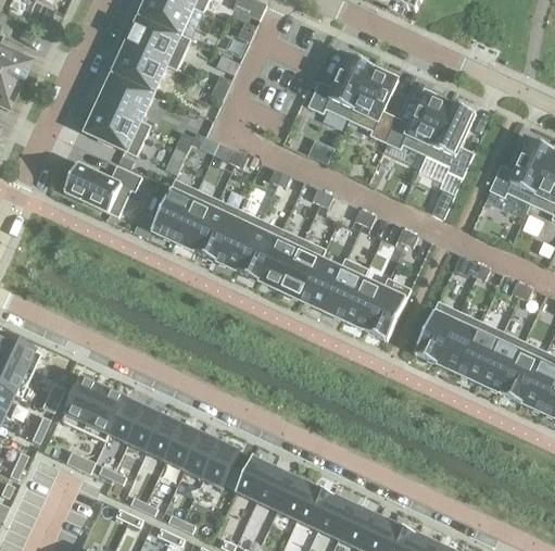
[(5,0),(1,11),(5,13),(45,32),(55,8),(38,0),(5,0)]
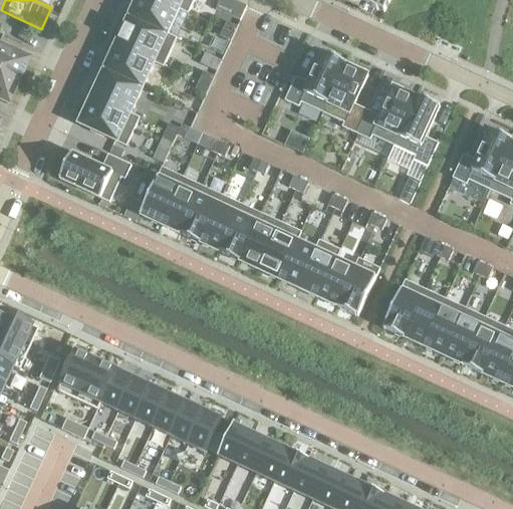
[(168,31),(179,6),(180,5),(169,0),(134,0),(127,14),(167,32),(168,31)]
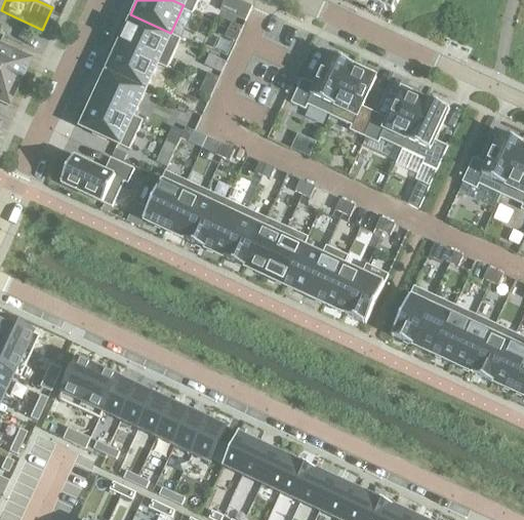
[(172,0),(184,5),(183,6),(192,10),(196,0),(172,0)]
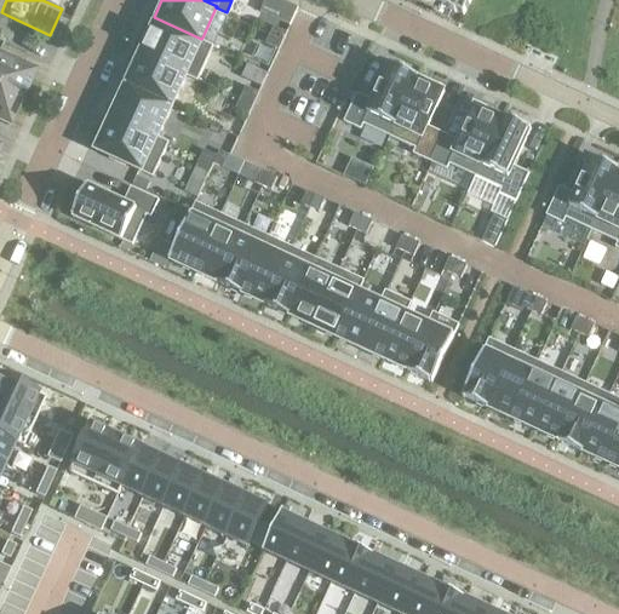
[(263,0),(259,7),(290,21),(297,4),(290,0),(263,0)]
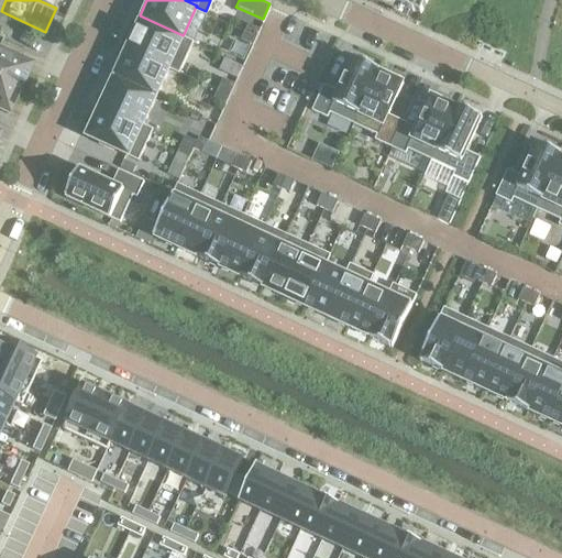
[(395,0),(412,8),(414,7),(420,11),(425,0),(395,0)]
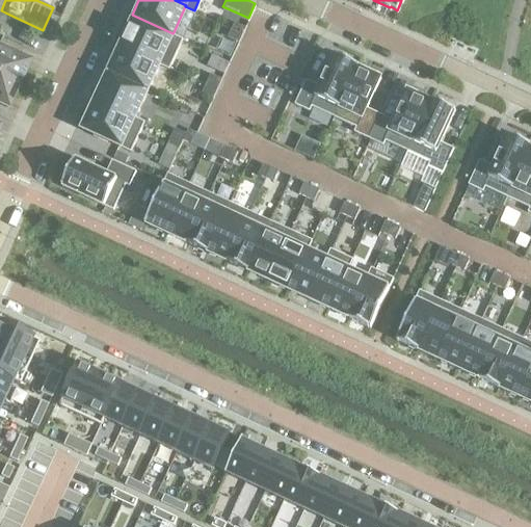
[(182,36),(174,32),(173,33),(132,15),(120,42),(160,60),(159,61),(168,66),(182,36)]
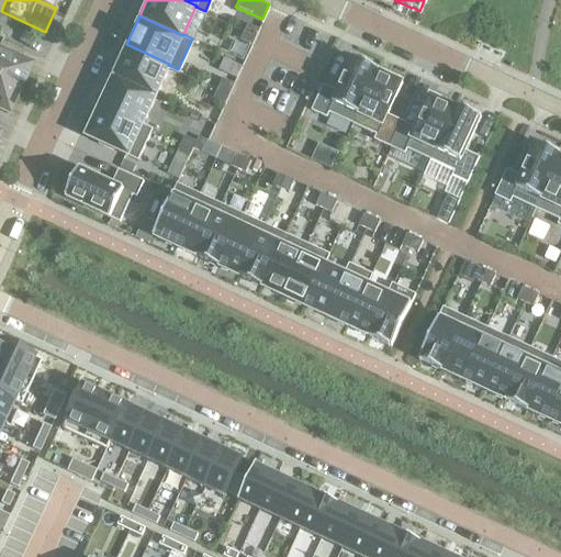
[(259,25),(247,20),(244,28),(256,33),(259,25)]
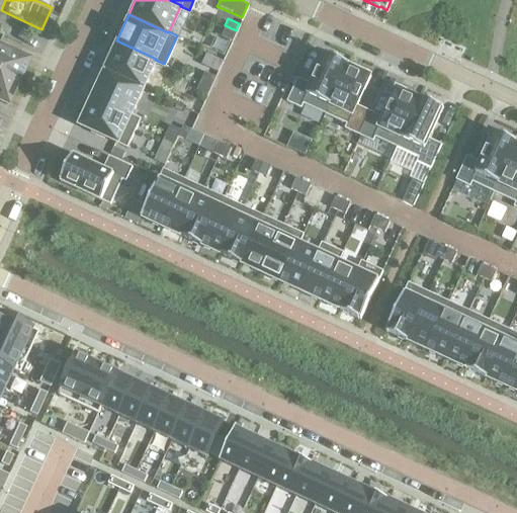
[(0,22),(1,20),(0,20),(0,70),(18,79),(25,64),(23,63),(26,57),(0,44),(0,36),(2,32),(0,31),(0,22)]
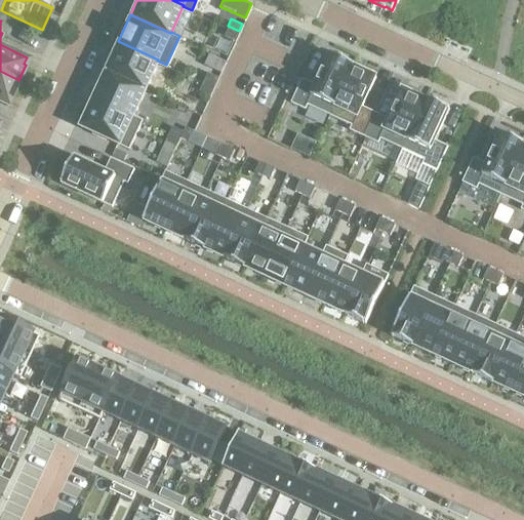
[(235,39),(239,31),(228,26),(224,34),(235,39)]
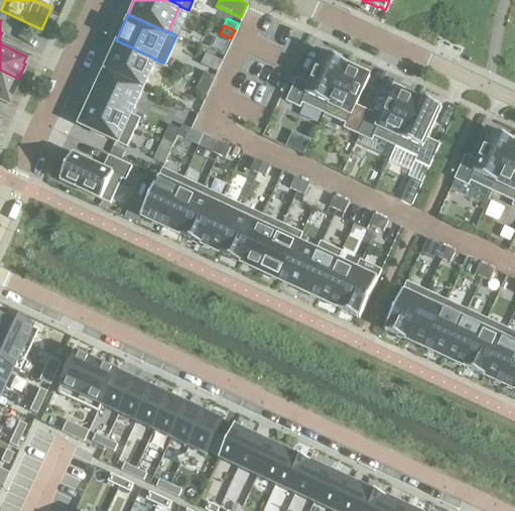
[(143,86),(154,59),(155,58),(116,40),(104,68),(143,86)]
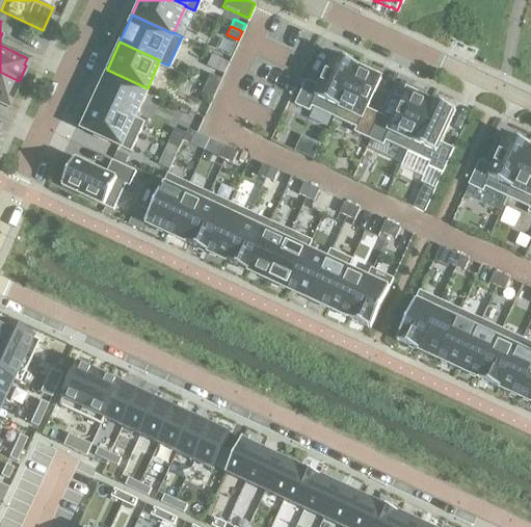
[(215,50),(209,66),(224,71),(230,56),(215,50)]
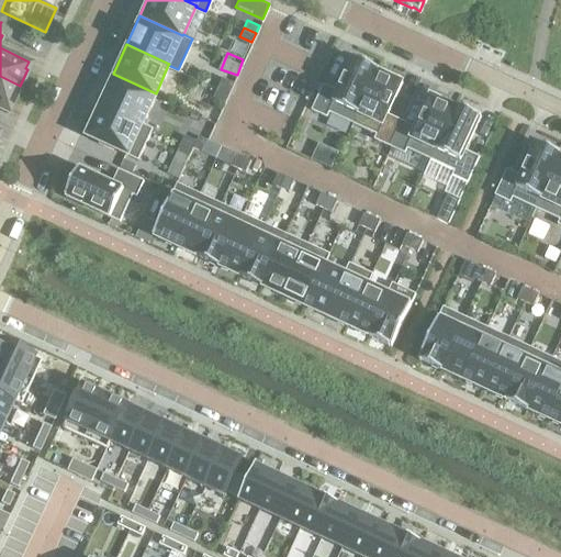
[(377,67),(378,68),(379,66),(352,54),(337,88),(323,81),(311,107),(326,113),(328,109),(352,120),(377,67)]
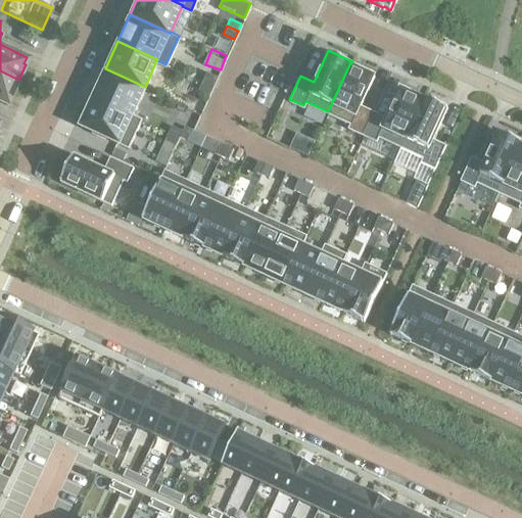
[(362,67),(351,63),(350,62),(328,111),(349,122),(347,126),(362,133),(373,109),(360,103),(374,74),(371,73),(372,69),(363,65),(362,67)]
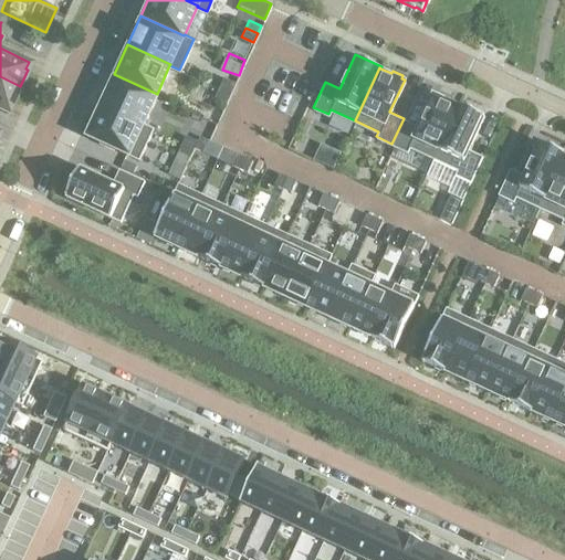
[(144,122),(157,94),(114,74),(100,103),(143,123),(144,122)]
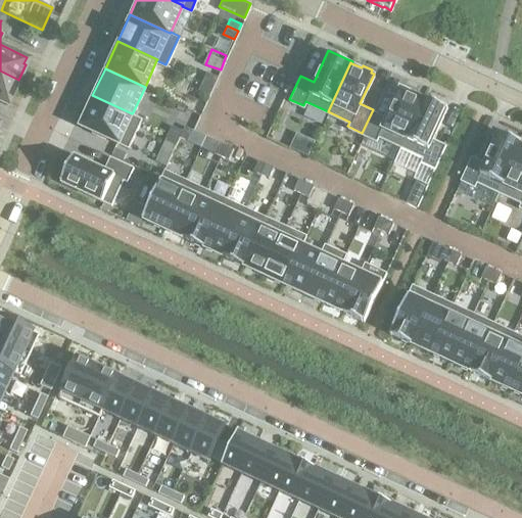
[(218,75),(206,69),(202,79),(214,84),(218,75)]
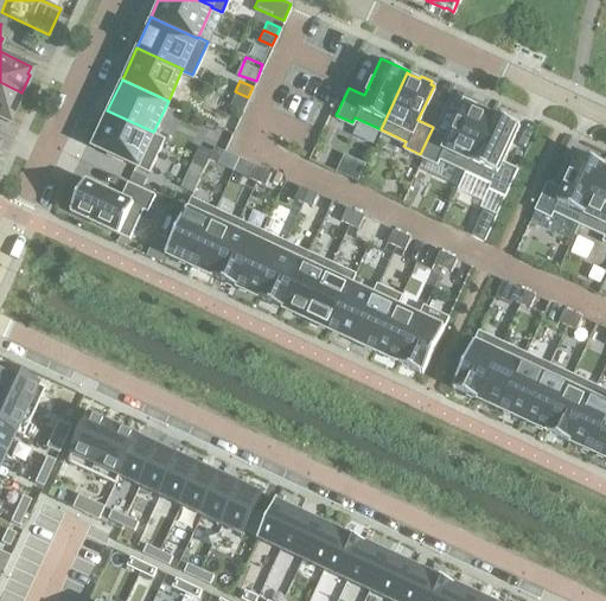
[(13,112),(21,93),(0,82),(0,114),(7,117),(11,110),(13,112)]
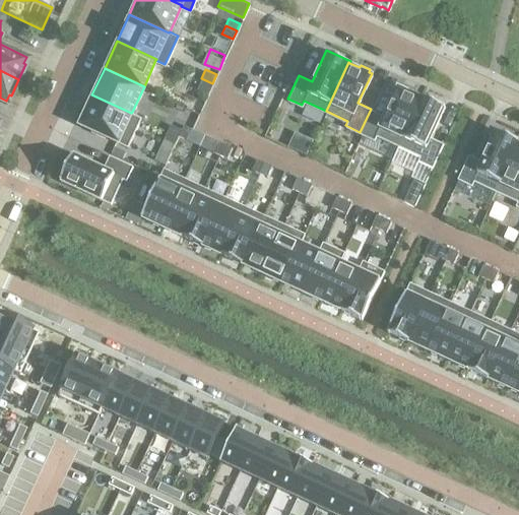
[(208,92),(212,83),(201,78),(197,87),(208,92)]
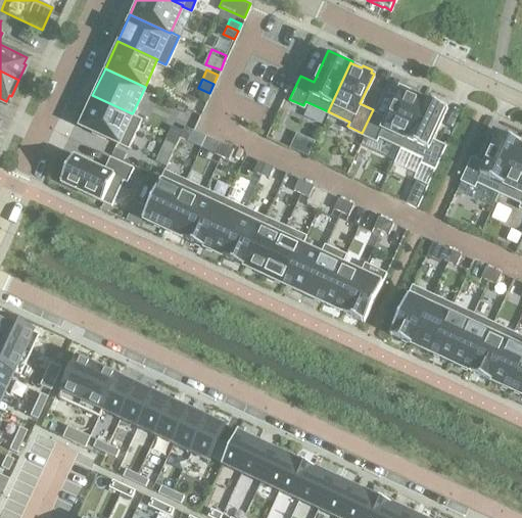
[(423,96),(422,96),(412,91),(413,89),(404,84),(402,87),(399,85),(386,115),(373,109),(362,133),(376,139),(378,135),(400,145),(423,96)]
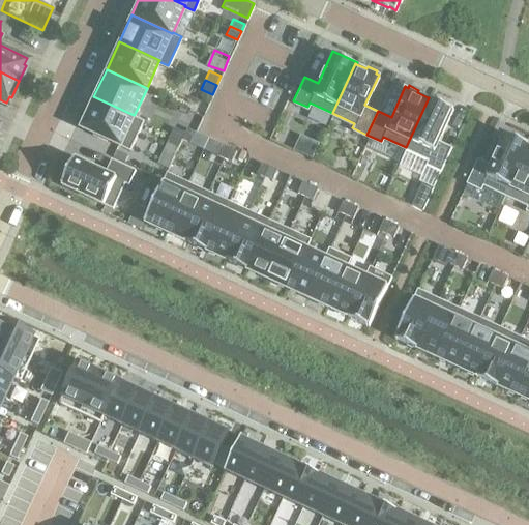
[(449,105),(450,103),(433,95),(432,97),(429,95),(428,97),(429,97),(406,147),(428,157),(425,162),(440,169),(451,145),(438,139),(453,107),(449,105)]
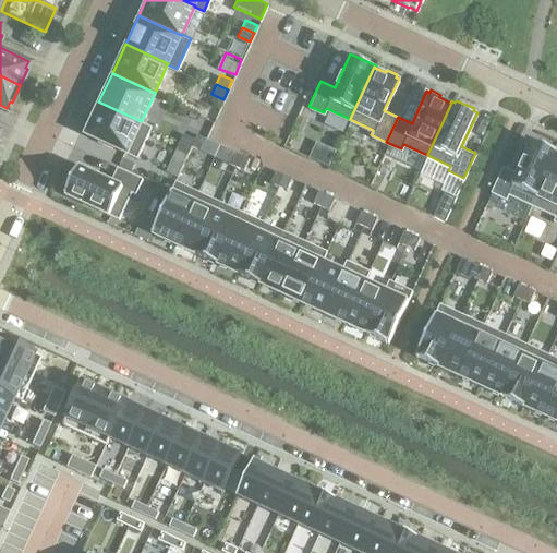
[(150,124),(142,120),(141,121),(98,101),(85,132),(136,156),(150,124)]
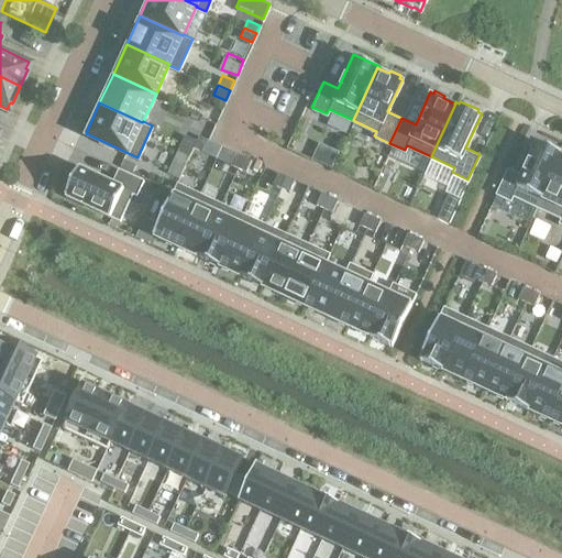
[(194,145),(197,138),(185,132),(180,140),(193,145),(194,145)]
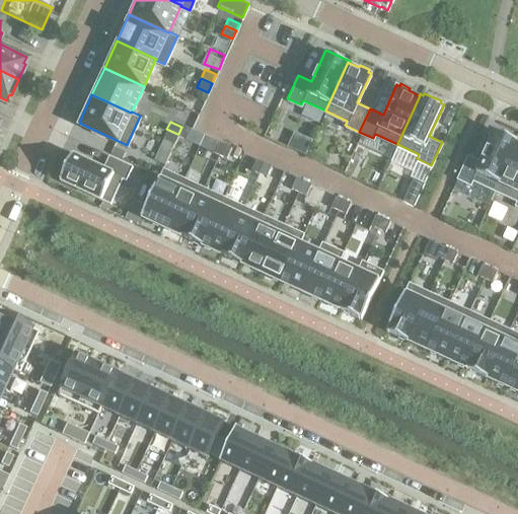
[(183,123),(181,127),(178,134),(186,137),(191,126),(183,123)]
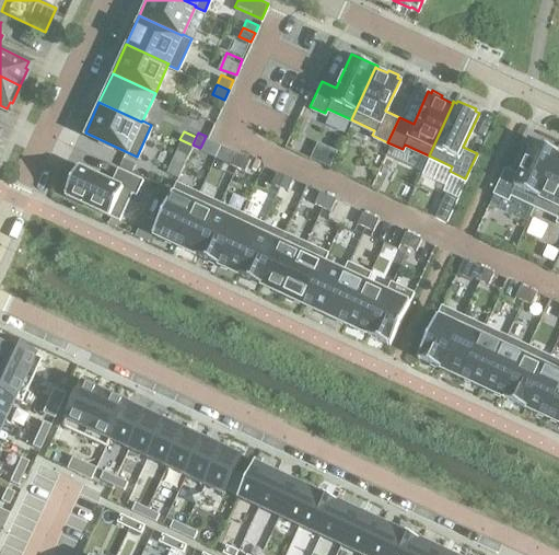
[(558,151),(558,152),(558,151),(558,149),(556,149),(557,147),(538,138),(538,140),(534,138),(519,172),(504,165),(492,191),(508,198),(510,193),(534,204),(558,151)]
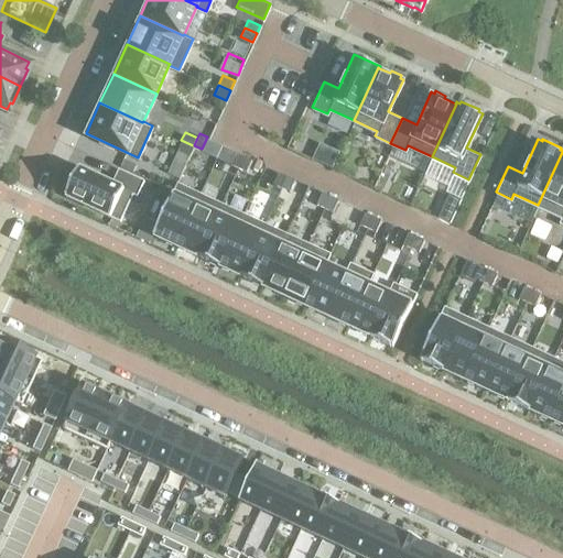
[(190,154),(193,145),(181,140),(177,149),(190,154)]
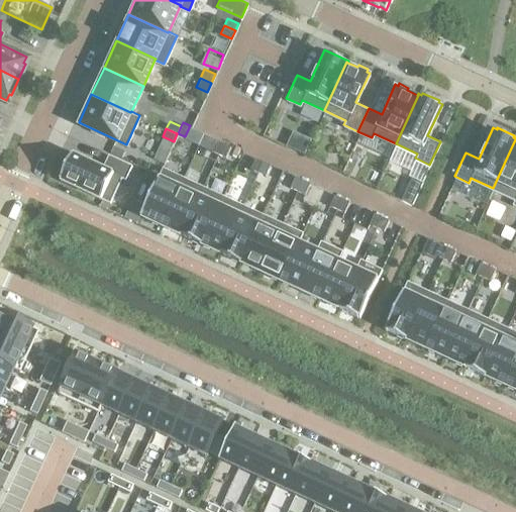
[(289,139),(306,146),(310,135),(294,129),(289,139)]
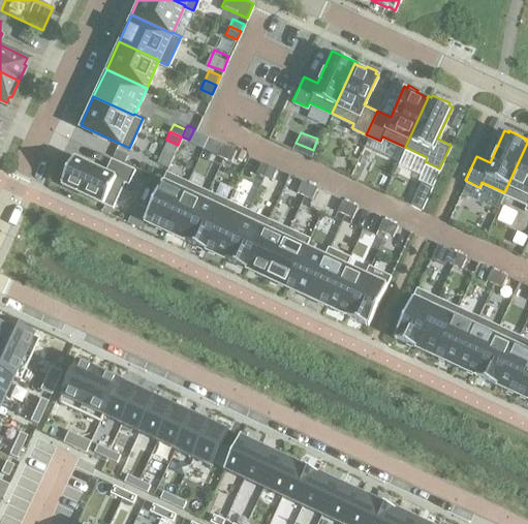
[(224,153),(229,142),(221,139),(216,150),(224,153)]
